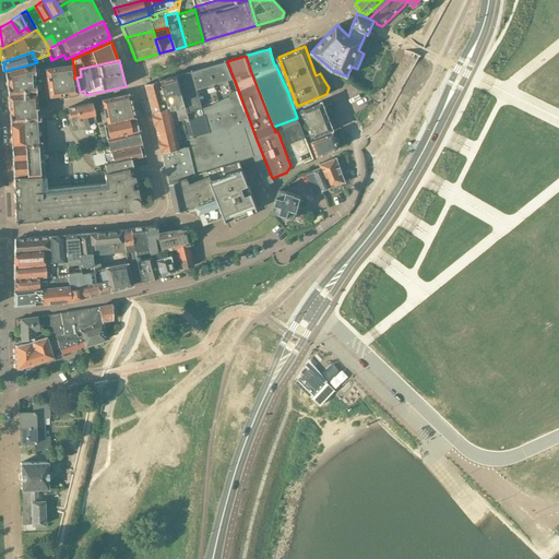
[(193,71),(210,131),(195,134),(197,138),(199,144),(191,145),(189,146),(186,147),(186,146),(180,147),(163,153),(169,182),(176,180),(219,166),(239,161),(253,156),(264,186),(273,181),(272,178),(261,151),(257,140),(227,61),(193,71)]
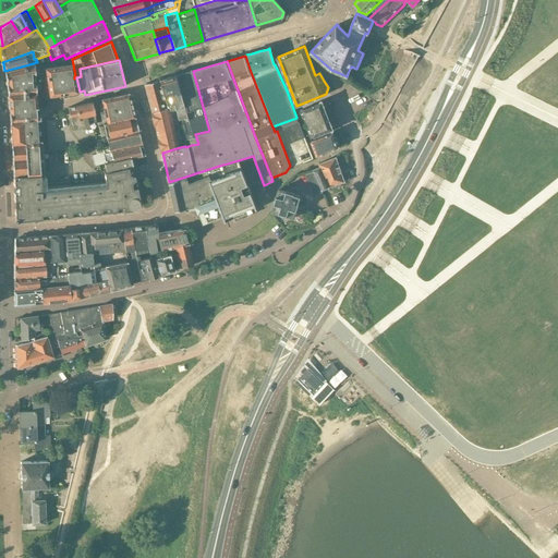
[(34,63),(4,71),(9,94),(36,93),(34,63)]
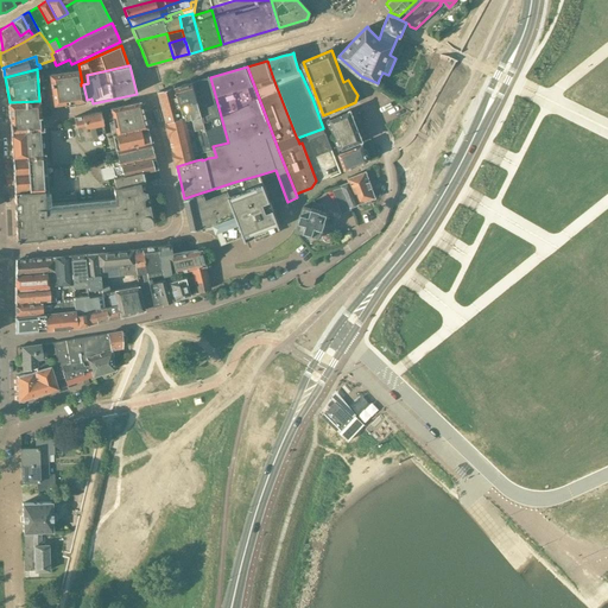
[(82,83),(80,70),(49,75),(50,83),(45,83),(49,106),(84,100),(81,86),(81,83),(82,83)]
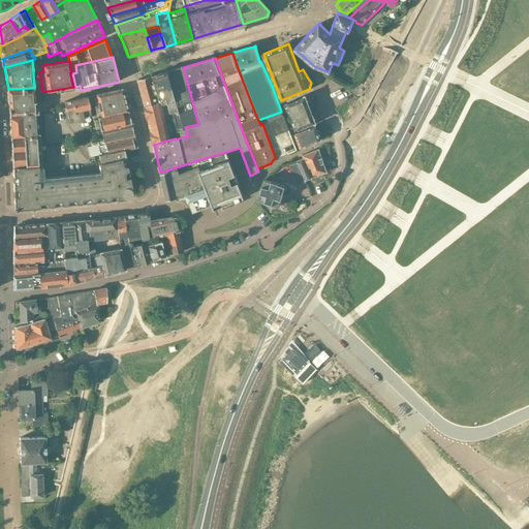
[(169,71),(185,127),(198,124),(183,67),(181,67),(177,69),(174,69),(169,71)]
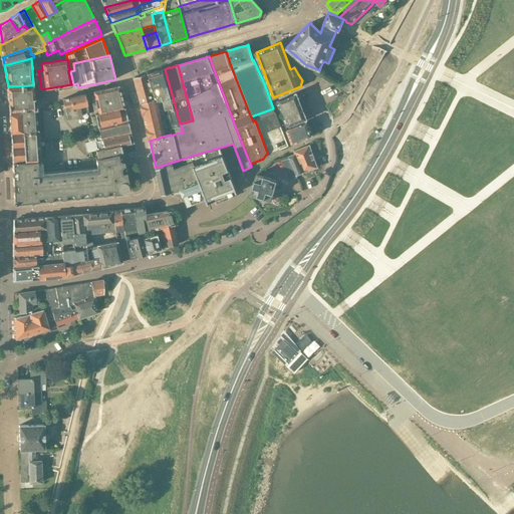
[(164,69),(151,72),(157,96),(158,96),(159,98),(158,99),(165,131),(174,129),(176,134),(183,133),(180,123),(165,69),(164,69)]
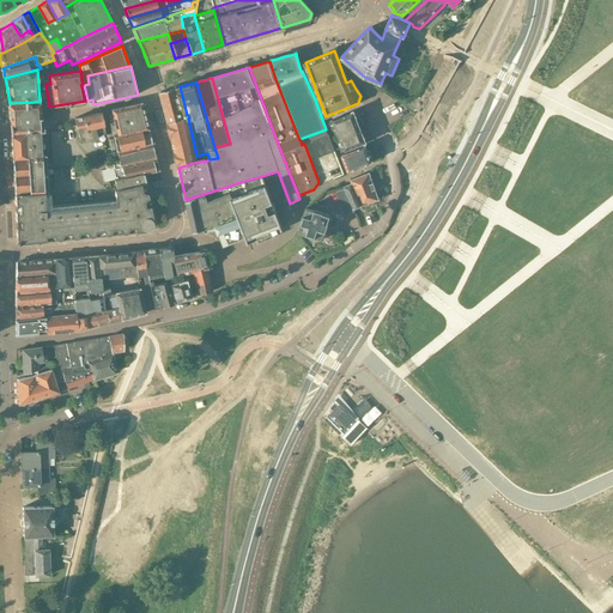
[(161,92),(159,92),(168,123),(188,119),(189,117),(188,115),(187,115),(180,86),(177,87),(176,87),(176,89),(161,92)]
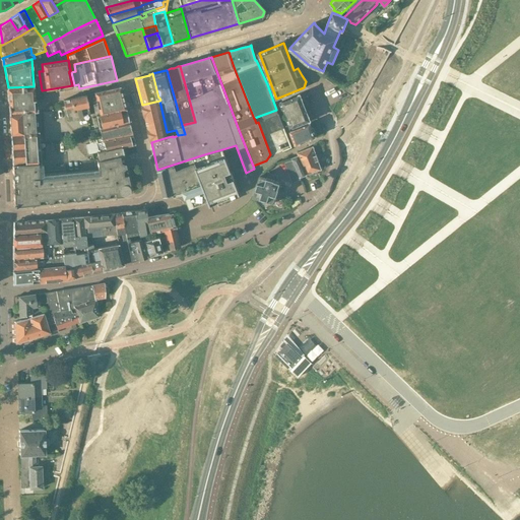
[(9,110),(9,114),(10,114),(10,115),(37,111),(37,110),(38,110),(37,105),(37,100),(35,100),(34,86),(8,87),(8,101),(9,110)]
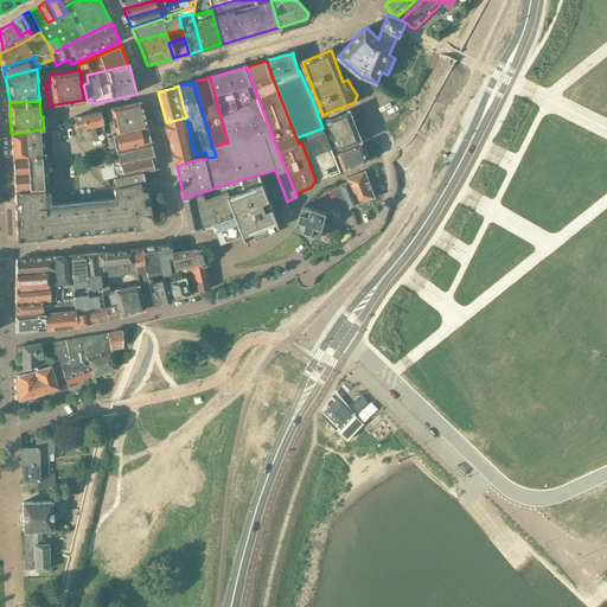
[(116,149),(149,141),(146,127),(139,101),(110,108),(110,109),(115,129),(115,133),(112,134),(115,149),(116,149)]
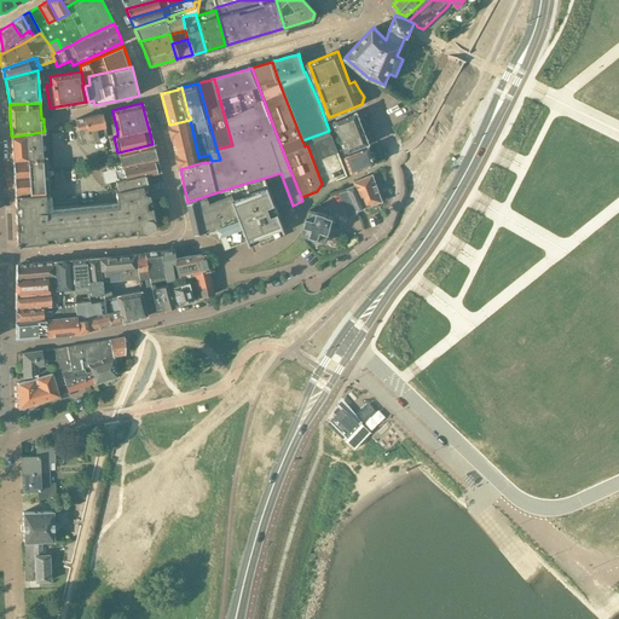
[(103,114),(102,114),(106,134),(106,133),(117,132),(113,111),(111,111),(109,113),(105,113),(103,114)]
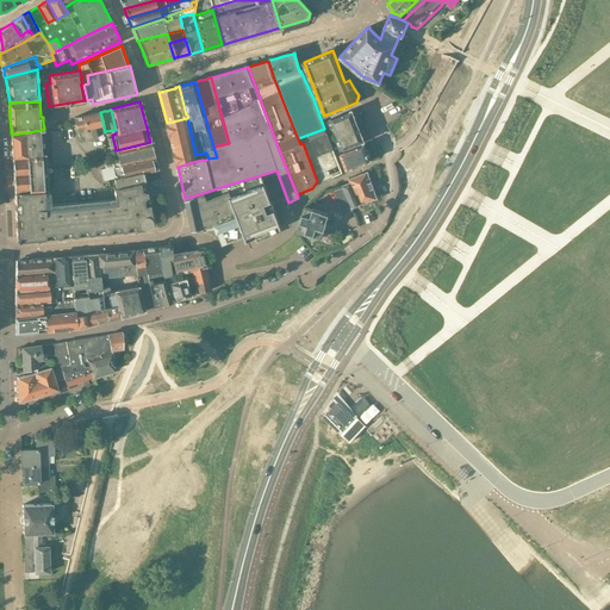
[(331,129),(335,128),(337,134),(358,125),(353,111),(352,110),(329,119),(328,120),(331,129)]
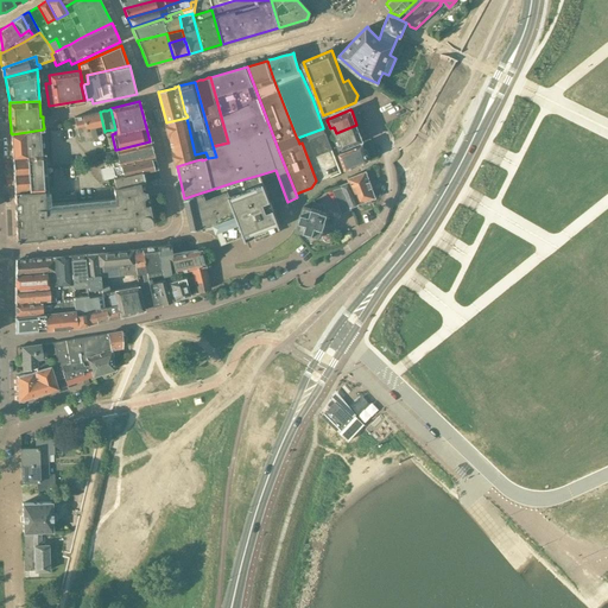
[(96,137),(95,134),(105,132),(100,112),(82,115),(74,118),(77,130),(80,140),(96,137)]
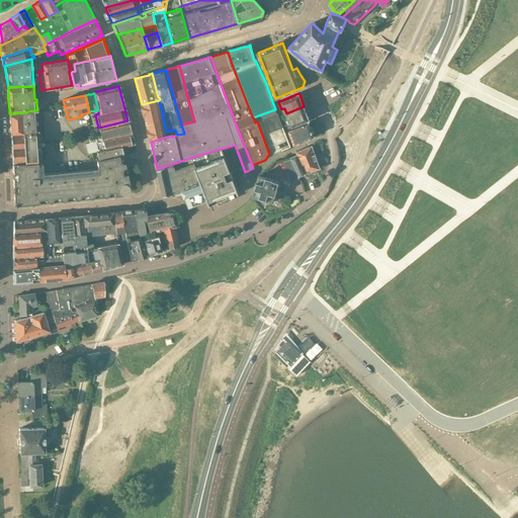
[(159,100),(142,104),(145,116),(146,120),(147,125),(148,128),(148,130),(149,133),(150,138),(150,139),(151,142),(167,137),(166,132),(159,100)]
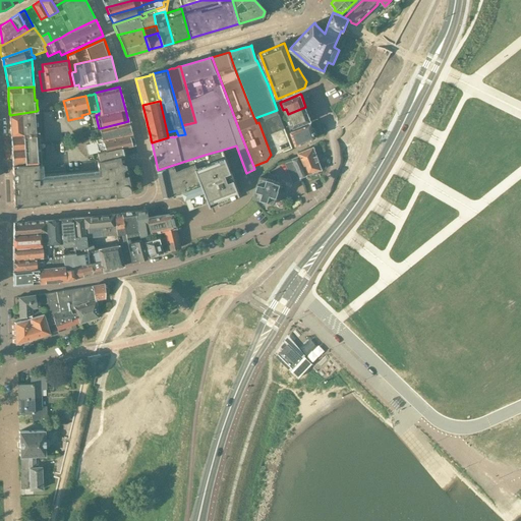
[(309,116),(305,107),(288,114),(290,119),(287,121),(290,129),(310,121),(311,120),(309,117),(309,116)]
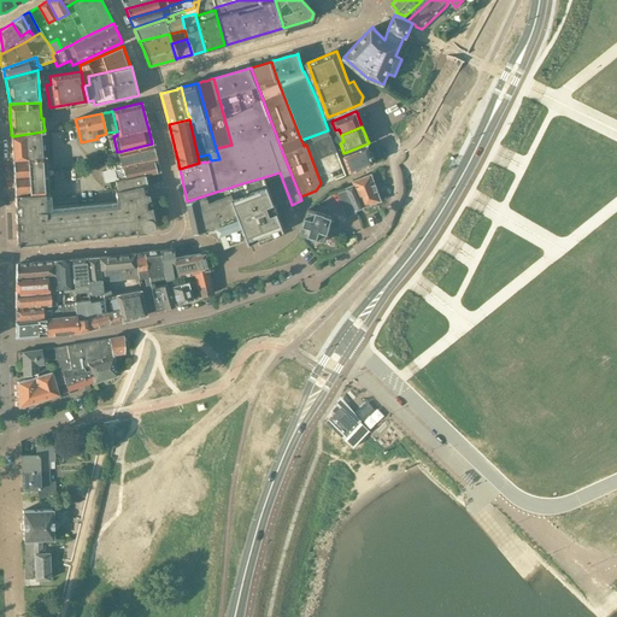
[(12,135),(11,135),(13,160),(46,158),(46,156),(41,156),(40,133),(45,133),(45,130),(43,130),(43,131),(12,136),(12,135)]
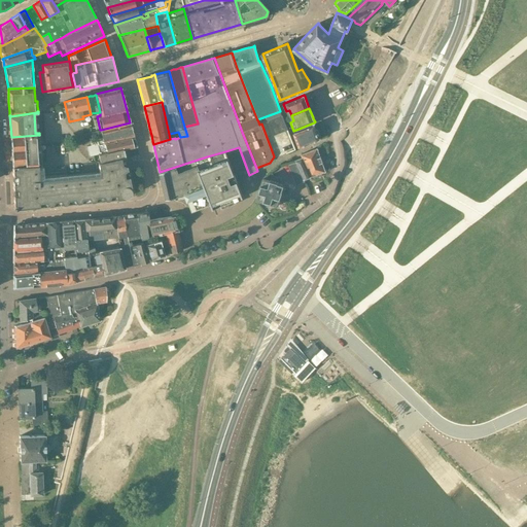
[(282,115),(268,120),(274,136),(275,135),(274,135),(287,130),(288,130),(282,115)]
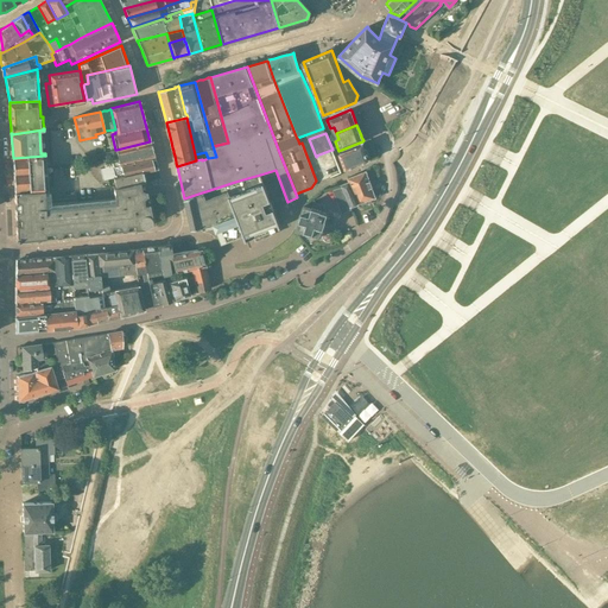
[(116,150),(118,158),(119,159),(153,150),(150,141),(116,150)]
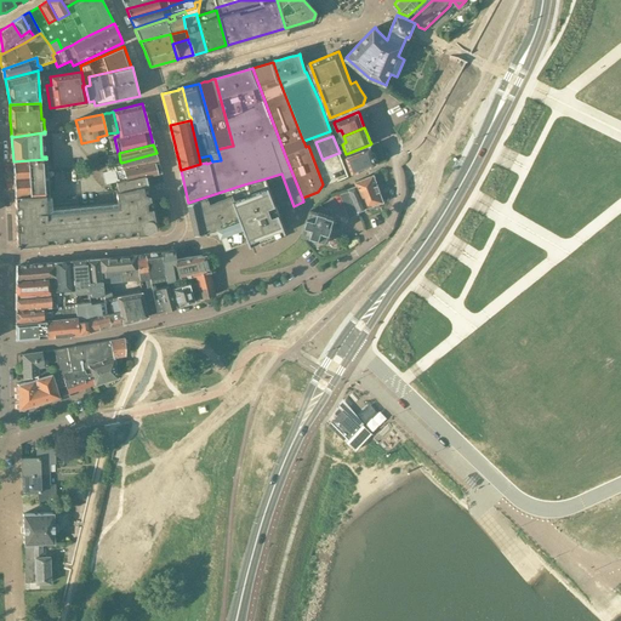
[(377,161),(375,153),(374,153),(372,153),(370,147),(347,157),(353,172),(375,164),(376,164),(377,164),(376,163),(377,161)]
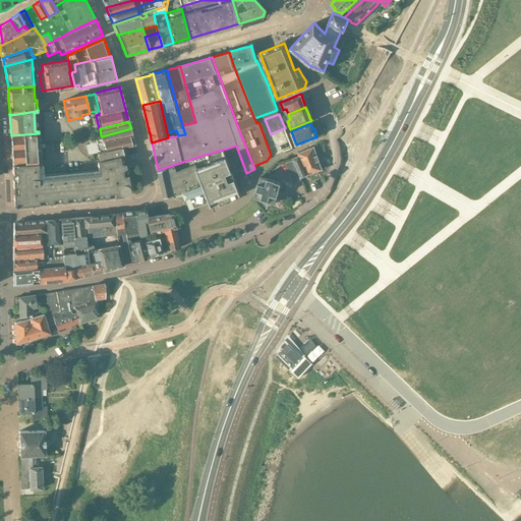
[(91,143),(85,145),(87,148),(89,154),(93,153),(99,151),(98,145),(115,139),(132,135),(131,128),(102,136),(101,135),(89,138),(91,143)]
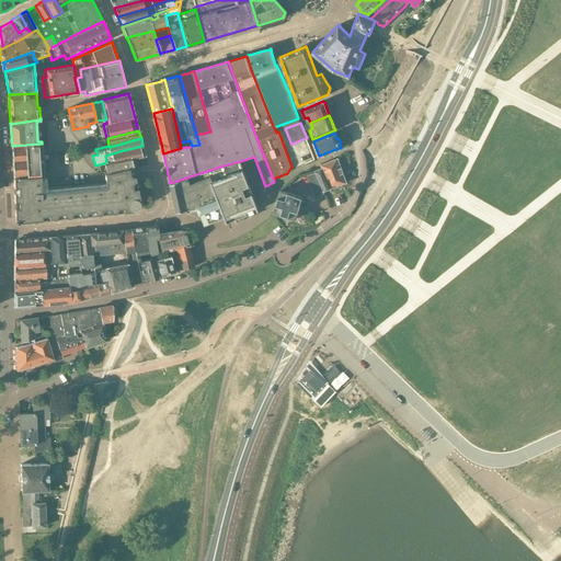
[(14,179),(41,176),(44,176),(42,144),(12,146),(14,179)]
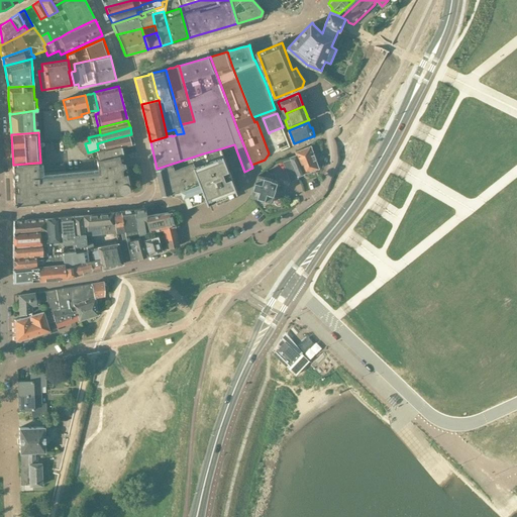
[(114,138),(97,143),(98,149),(98,150),(101,150),(105,149),(115,147),(120,146),(134,143),(131,134),(114,138)]
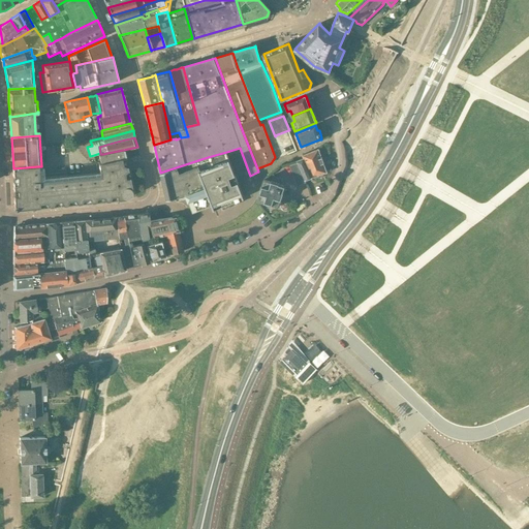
[(305,179),(305,180),(312,178),(312,177),(325,173),(327,173),(327,170),(323,163),(324,163),(322,157),(321,157),(319,150),(318,149),(317,149),(303,155),(304,158),(298,160),(303,173),(302,173),(305,179)]
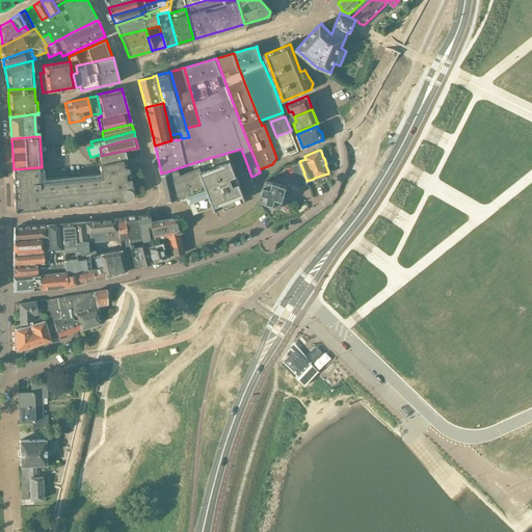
[(101,163),(126,158),(124,151),(118,152),(108,154),(101,155),(100,156),(101,163)]
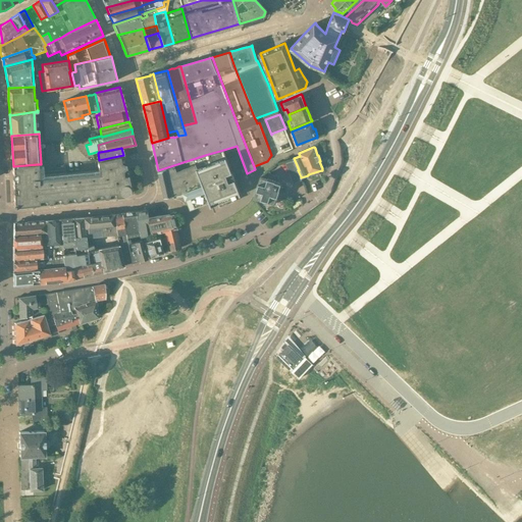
[(205,155),(158,170),(158,171),(164,198),(171,196),(185,193),(191,209),(210,202),(211,206),(218,204),(220,207),(235,202),(233,198),(241,195),(233,177),(223,150),(205,155)]
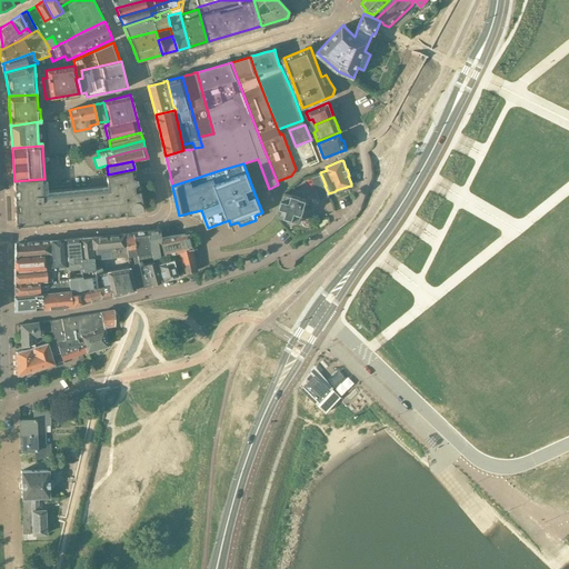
[(41,179),(13,181),(15,222),(13,223),(13,226),(16,227),(18,227),(19,226),(40,223),(42,223),(49,222),(50,222),(103,217),(106,217),(110,217),(115,216),(116,216),(119,216),(126,215),(127,215),(130,215),(131,215),(135,213),(136,213),(136,212),(137,212),(138,211),(140,210),(140,208),(141,206),(142,206),(141,202),(140,199),(140,198),(139,195),(139,191),(138,186),(138,185),(136,177),(135,171),(135,169),(108,175),(109,175),(106,176),(107,178),(108,189),(107,189),(72,192),(72,189),(61,190),(62,193),(42,196),(41,179)]
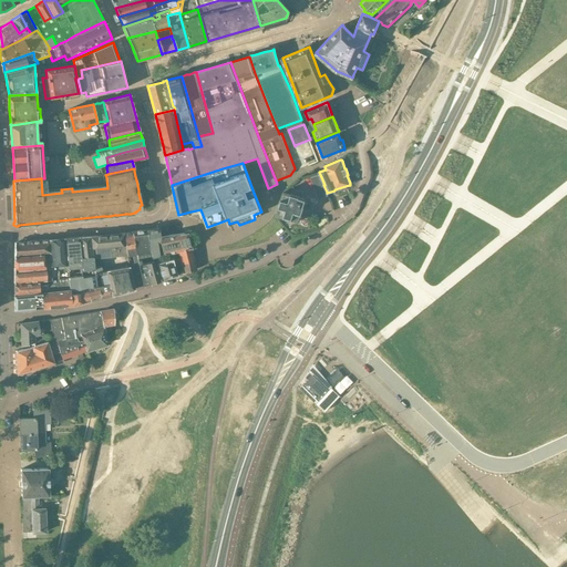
[(284,192),(277,214),(298,220),(306,199),(284,192)]
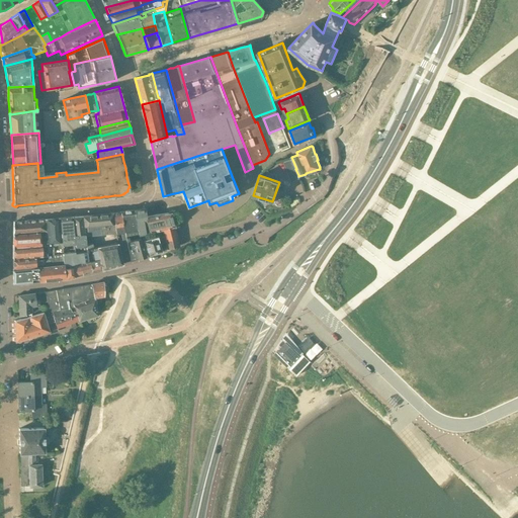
[(145,208),(135,210),(135,212),(137,223),(138,233),(139,237),(139,238),(141,237),(142,240),(143,240),(146,239),(148,239),(146,233),(145,230),(145,229),(148,228),(146,223),(145,217),(146,217),(145,208)]
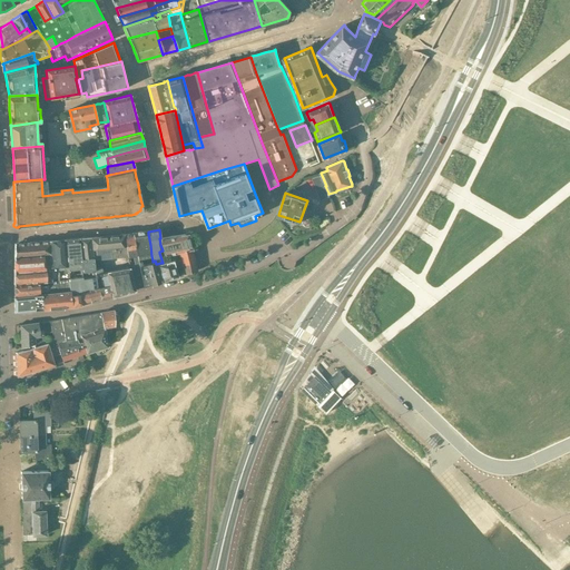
[(134,233),(133,233),(139,261),(140,261),(141,263),(141,264),(146,264),(153,262),(153,261),(151,256),(150,245),(148,234),(148,232),(143,232),(141,231),(138,232),(137,233),(134,233)]
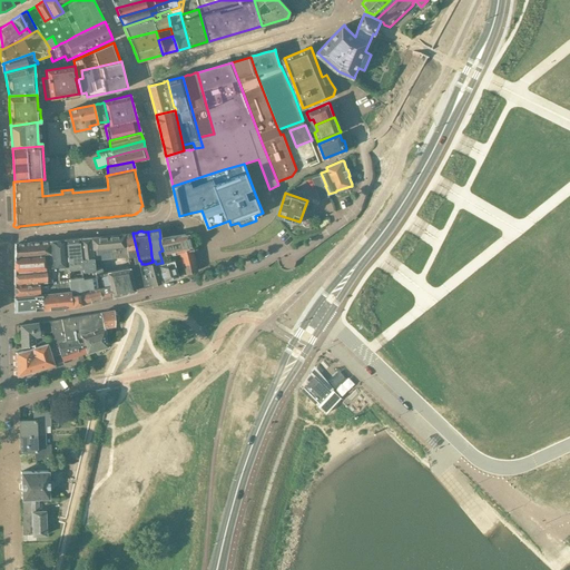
[(133,233),(125,234),(128,256),(128,257),(128,258),(128,261),(129,263),(130,266),(130,267),(134,290),(145,287),(140,266),(139,264),(136,248),(133,233)]
